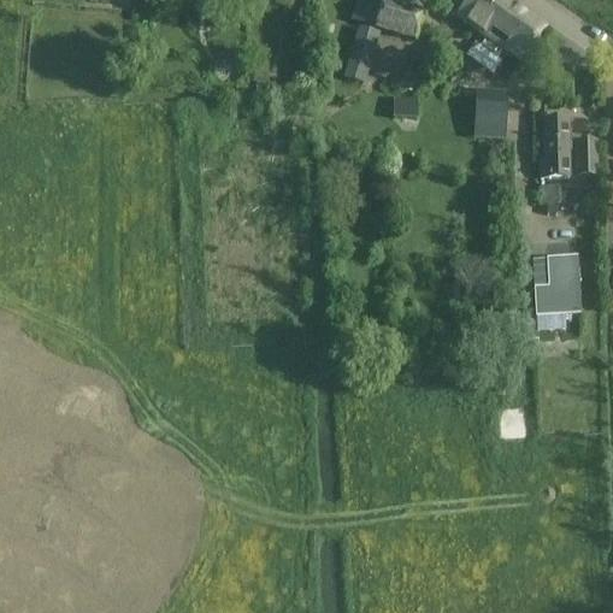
[(360,0),(357,21),(418,37),(425,11),(387,0),(360,0)]
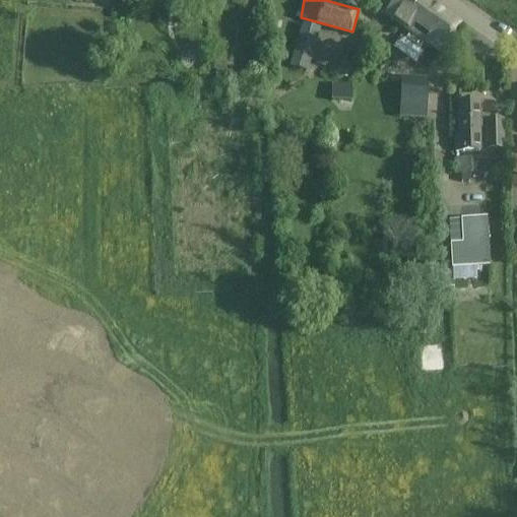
[(397,0),(388,14),(443,53),(462,24),(427,0),(397,0)]
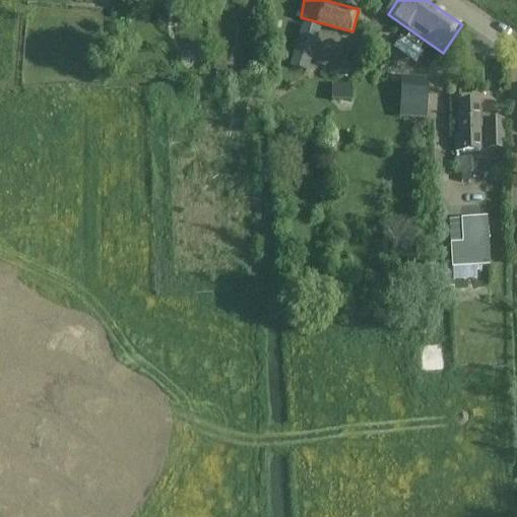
[(319,26),(306,22),(293,65),(307,69),(319,26)]
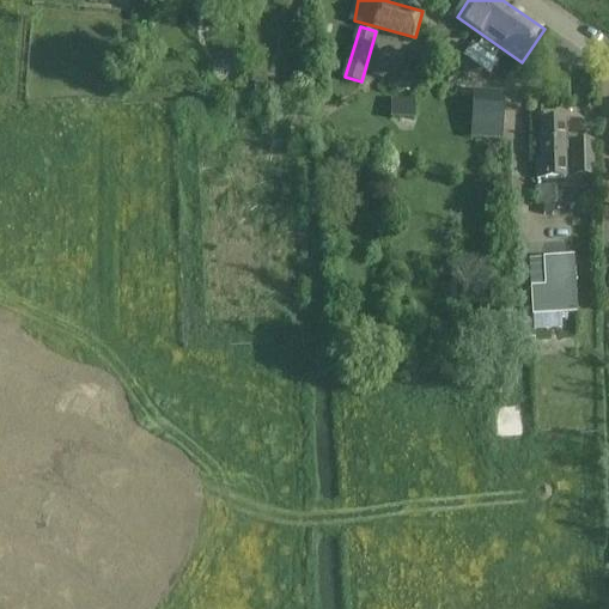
[(421,86),(427,58),(413,55),(407,84),(421,86)]
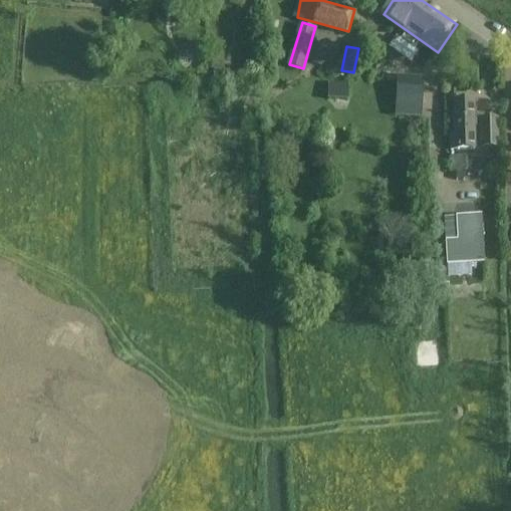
[(425,98),(426,79),(414,78),(414,77),(400,77),(399,96),(425,98)]
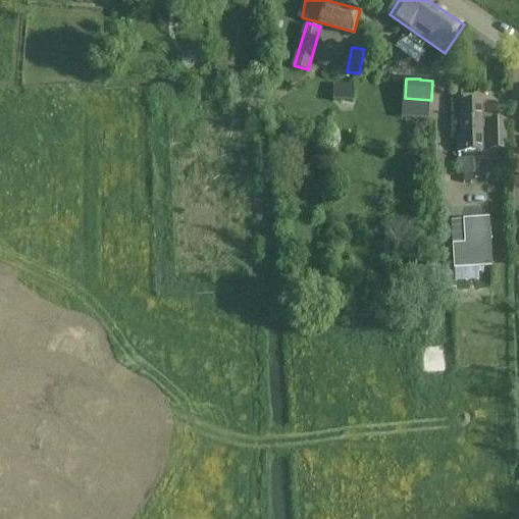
[(356,84),(335,83),(335,99),(356,100),(356,84)]
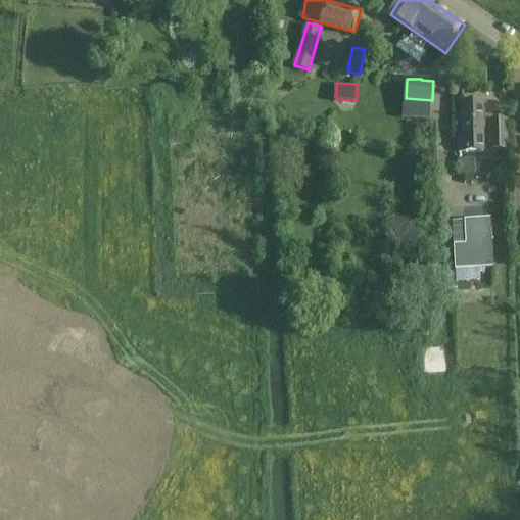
[(217,94),(216,86),(198,87),(198,95),(217,94)]
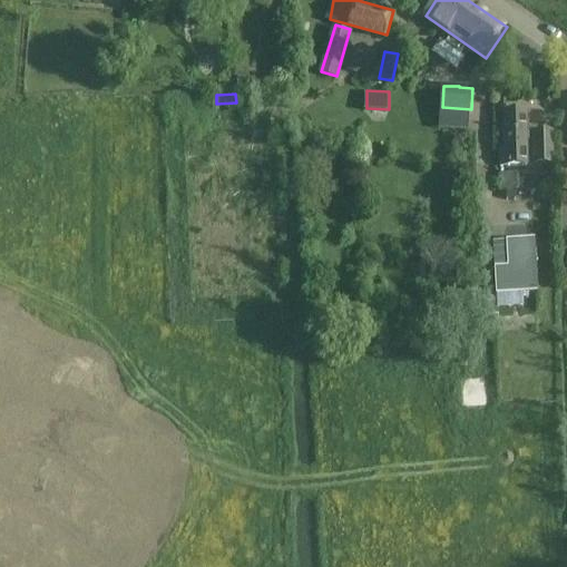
[(502,165),(529,164),(528,110),(506,110),(507,146),(501,146),(502,165)]
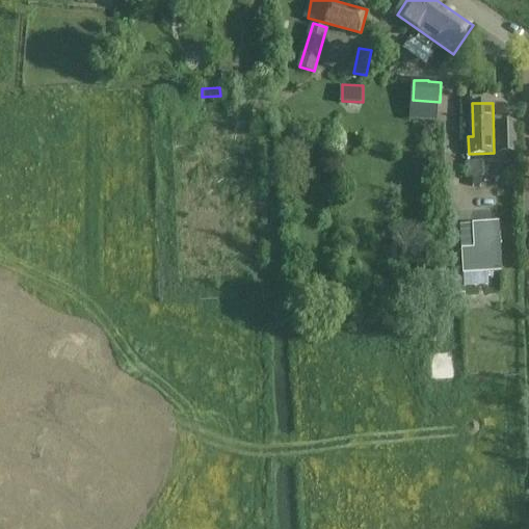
[(519,121),(499,121),(500,152),(519,152),(519,121)]
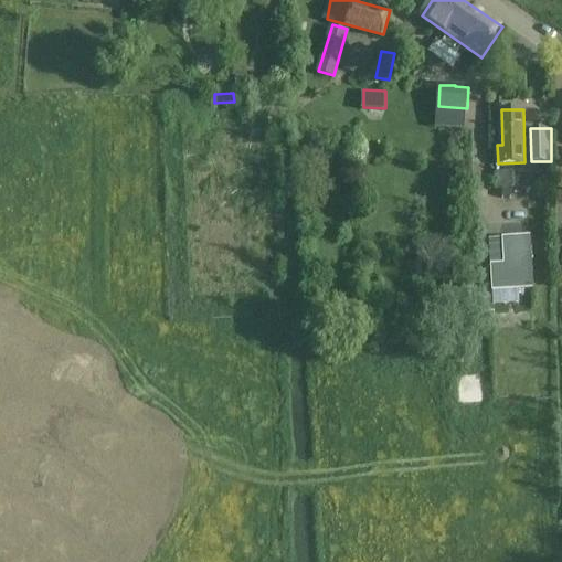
[(498,171),(499,187),(521,184),(519,169),(498,171)]
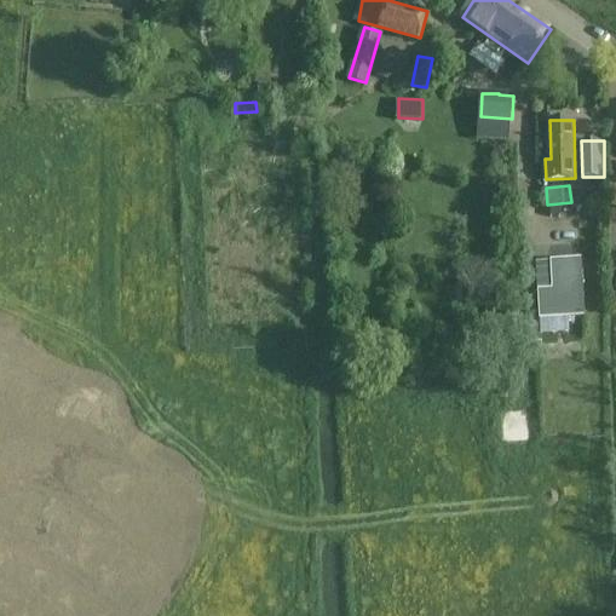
[(581,242),(529,245),(534,334),(586,332),(581,242)]
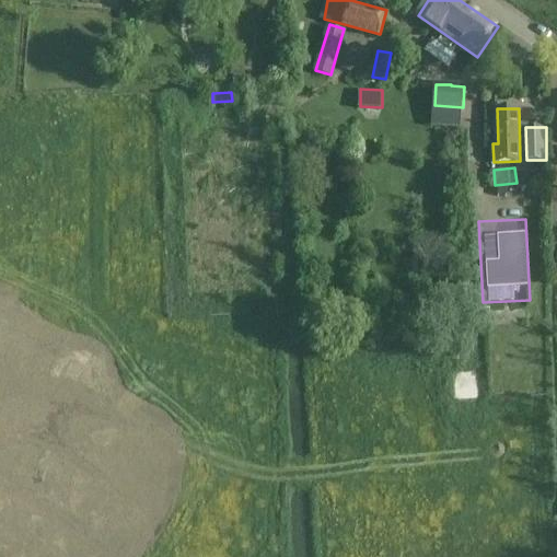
[(491,308),(477,310),(478,324),(492,323),(491,308)]
